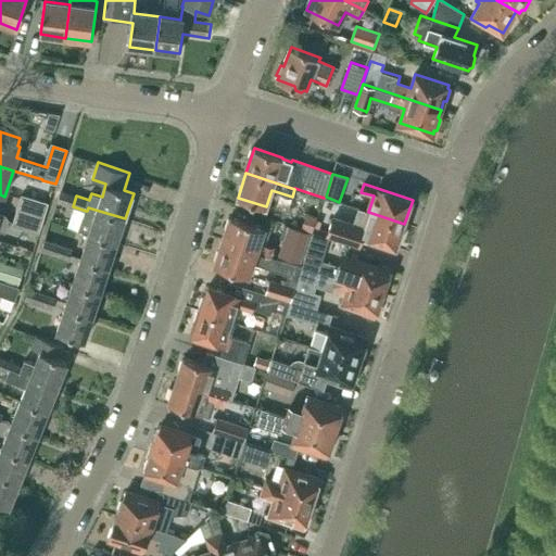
[(73,206),(76,196),(63,191),(61,191),(57,201),(58,201),(73,206)]
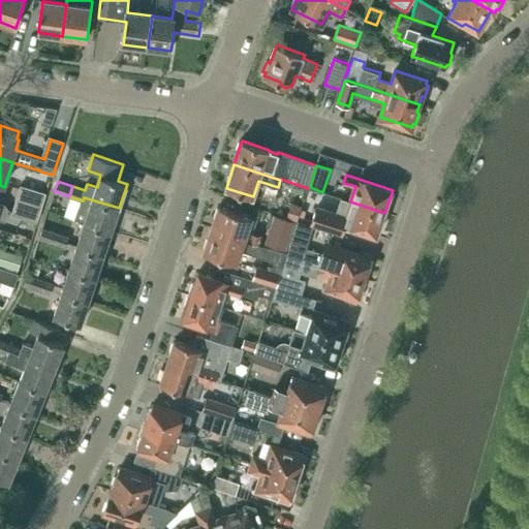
[(45,193),(21,185),(17,198),(32,204),(41,207),(45,193)]
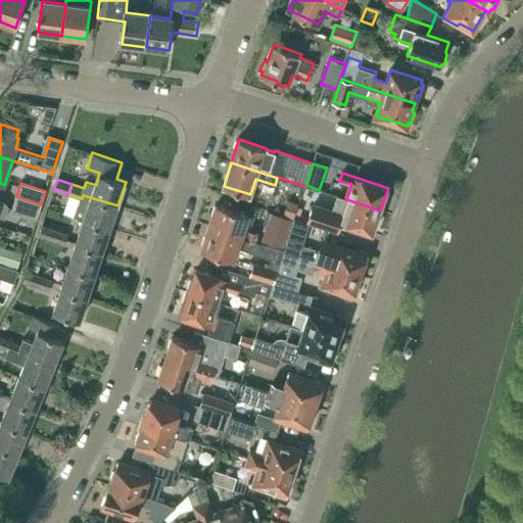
[(83,195),(82,198),(81,198),(79,205),(75,217),(84,220),(84,221),(110,229),(117,205),(83,195)]
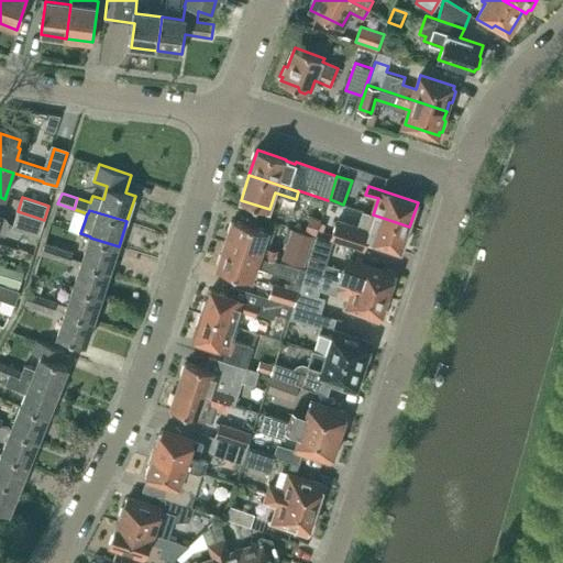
[(44,220),(34,217),(18,211),(12,228),(34,234),(40,236),(44,220)]
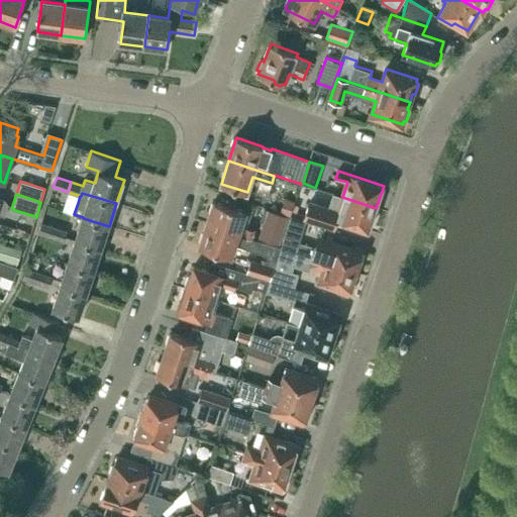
[(369,230),(376,208),(342,197),(333,194),(328,208),(311,203),(305,220),(335,230),(338,220),(369,230)]
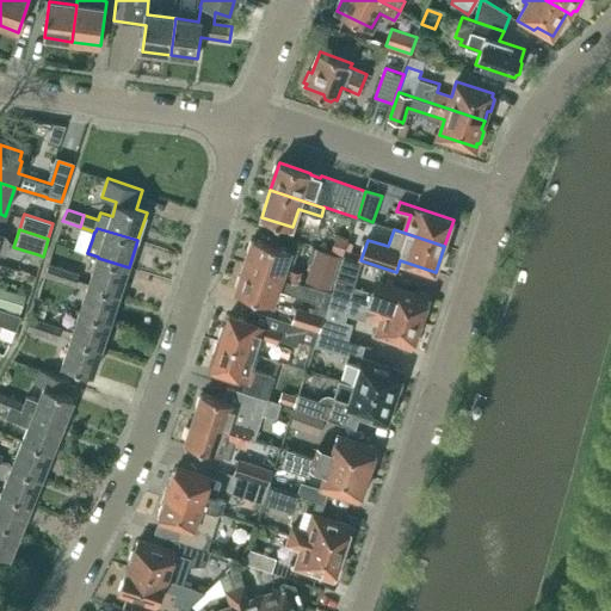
[(337,233),(331,251),(344,254),(350,238),(337,233)]
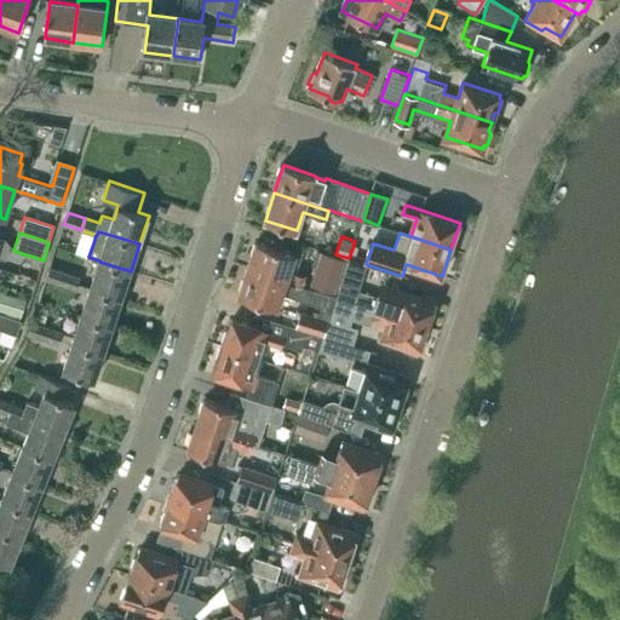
[(9,241),(0,237),(0,259),(1,257),(6,258),(11,244),(9,241)]
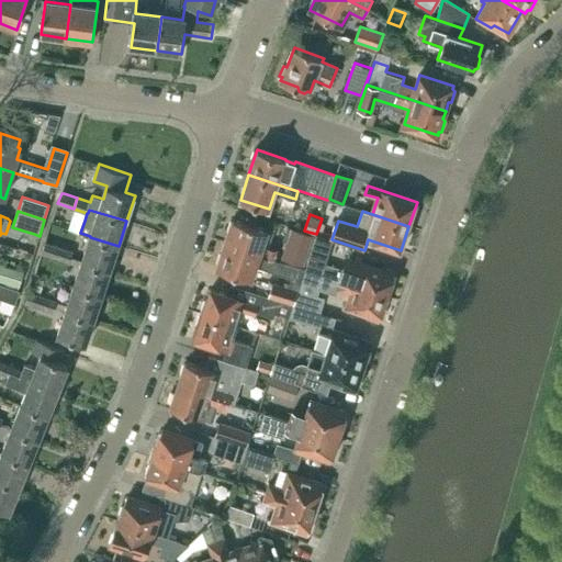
[(228,222),(225,232),(228,235),(226,244),(273,259),(274,258),(277,249),(262,245),(268,229),(234,218),(234,221),(228,222)]
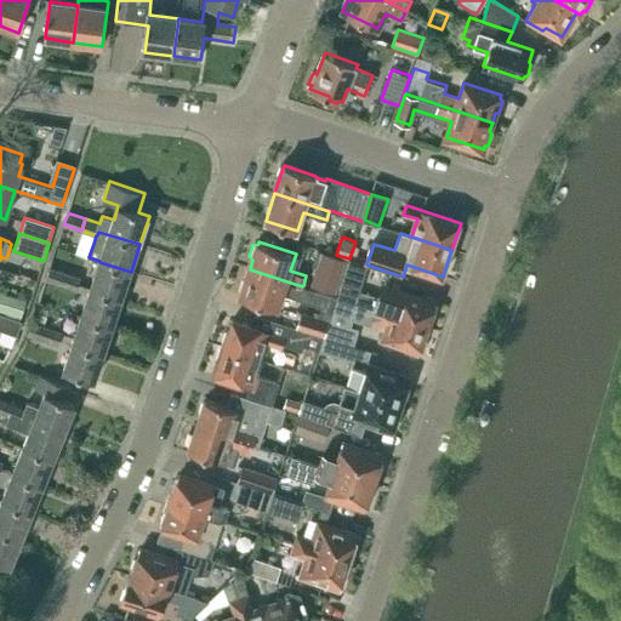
[(336,294),(347,260),(322,251),(313,278),(311,285),(326,290),(336,294)]
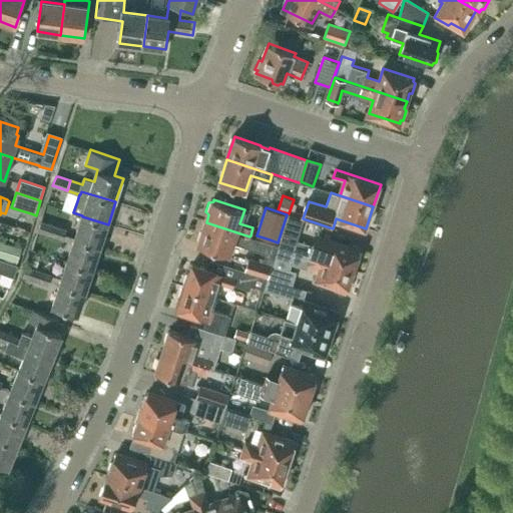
[(108,224),(82,216),(75,238),(100,247),(108,224)]
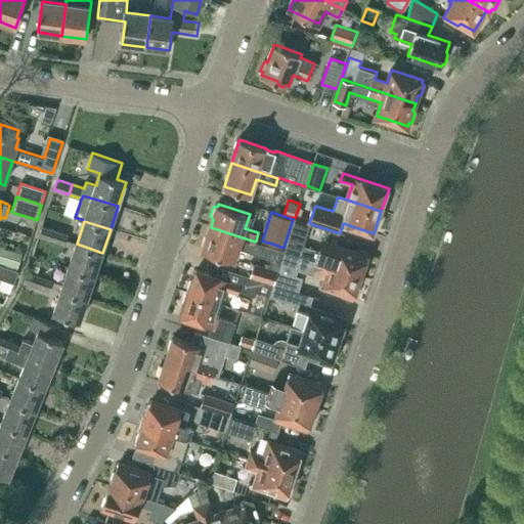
[(39,236),(52,241),(55,230),(42,226),(39,236)]
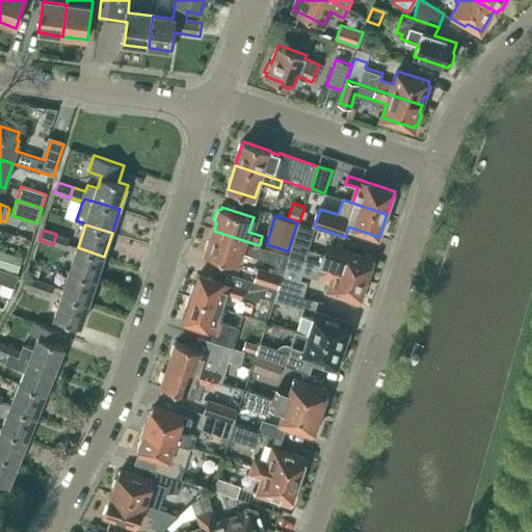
[(207,239),(204,249),(207,253),(238,263),(242,251),(275,263),(273,268),(270,267),(268,271),(283,276),(289,256),(290,255),(280,250),(263,245),(260,244),(259,245),(214,231),(211,238),(207,239)]
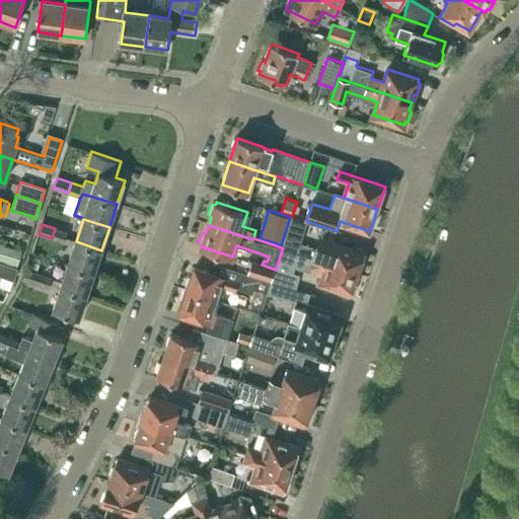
[(55,228),(52,238),(64,242),(68,232),(55,228)]
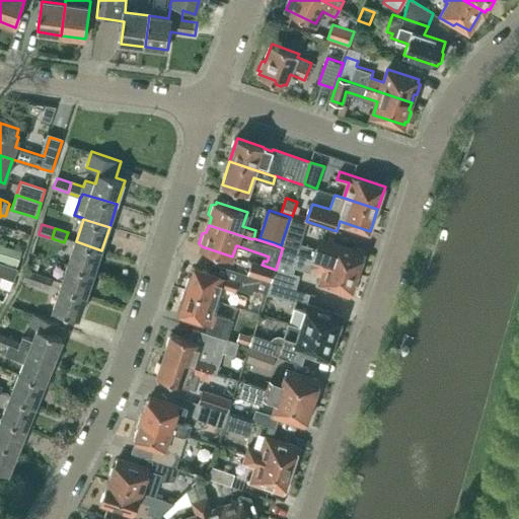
[(296,252),(296,253),(358,274),(365,250),(355,247),(354,249),(320,238),(316,248),(300,242),(296,252)]
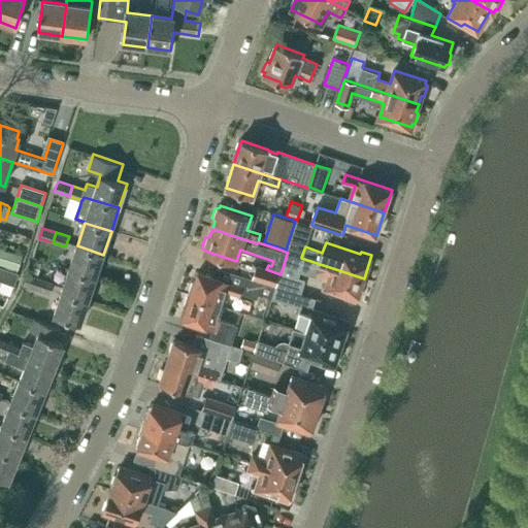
[(95,277),(103,255),(77,245),(70,269),(95,277)]
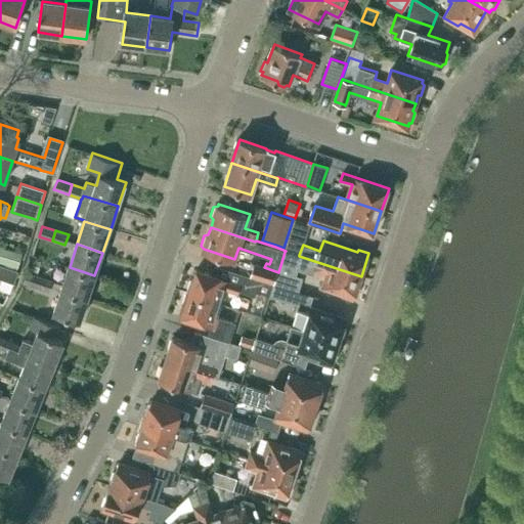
[(0,246),(0,261),(18,267),(23,253),(0,246)]
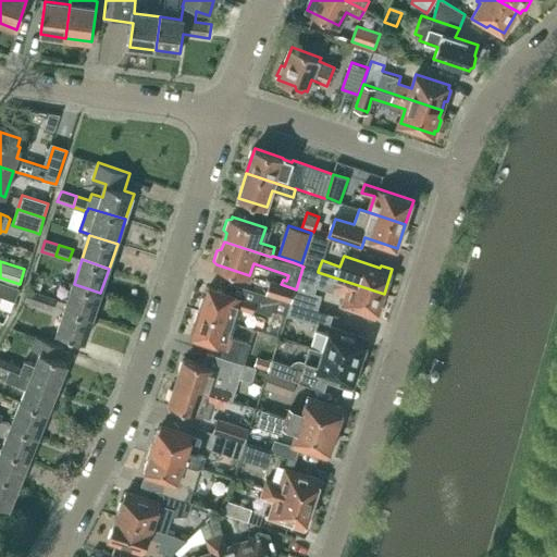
[(296,289),(292,302),(317,311),(318,310),(323,295),(316,292),(318,287),(335,293),(336,287),(347,291),(343,305),(366,312),(366,314),(375,318),(384,294),(318,272),(318,271),(304,267),(302,268),(296,289)]
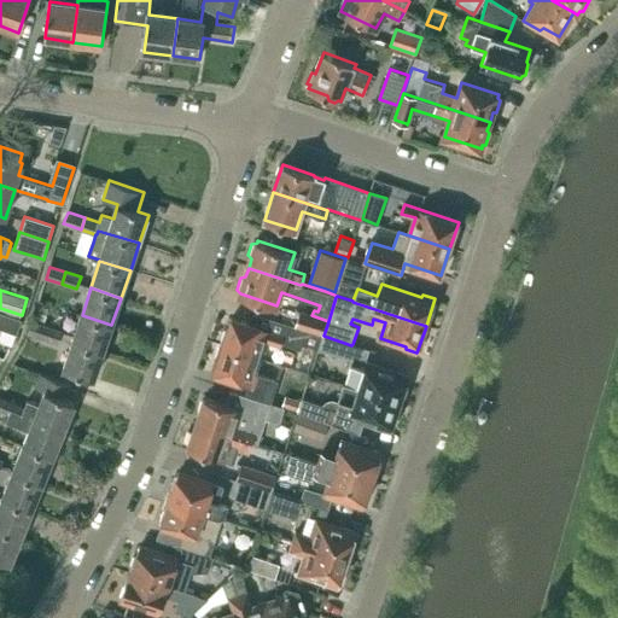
[(22,320),(0,312),(0,327),(17,334),(22,320)]
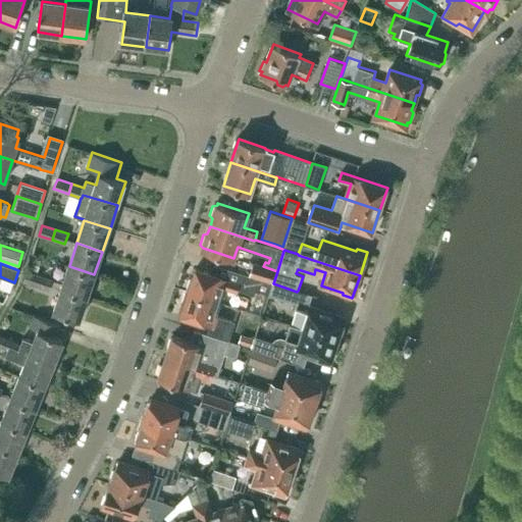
[(253,263),(250,274),(255,276),(254,277),(259,279),(273,283),(277,271),(263,266),(253,263)]
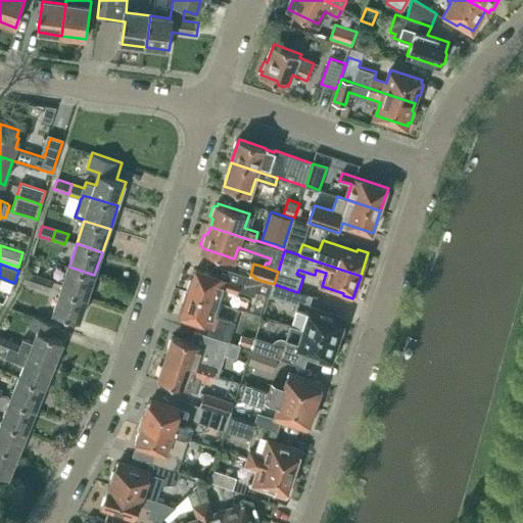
[(186,288),(185,291),(221,303),(226,289),(238,293),(239,291),(254,296),(255,293),(258,283),(259,280),(254,278),(244,275),(214,265),(210,274),(196,269),(193,277),(189,280),(186,288)]
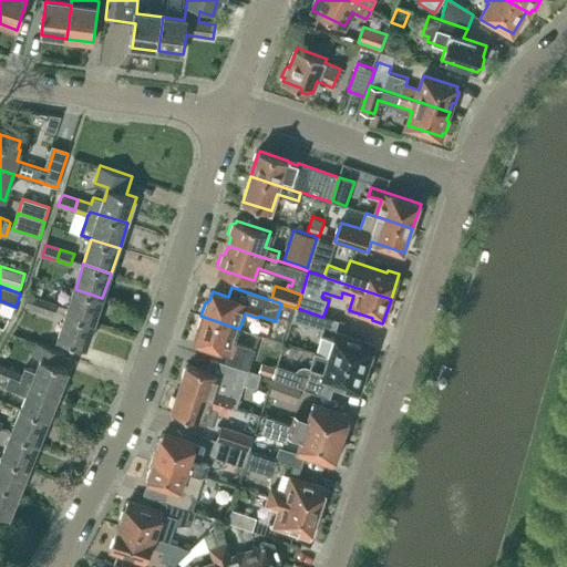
[(102,298),(75,289),(66,313),(94,323),(102,298)]
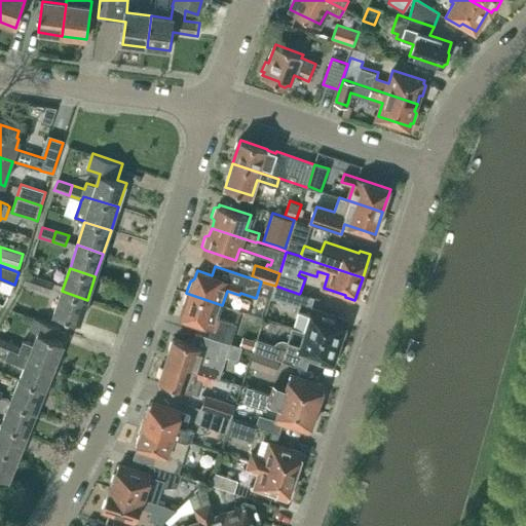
[(37,288),(40,277),(28,273),(24,284),(37,288)]
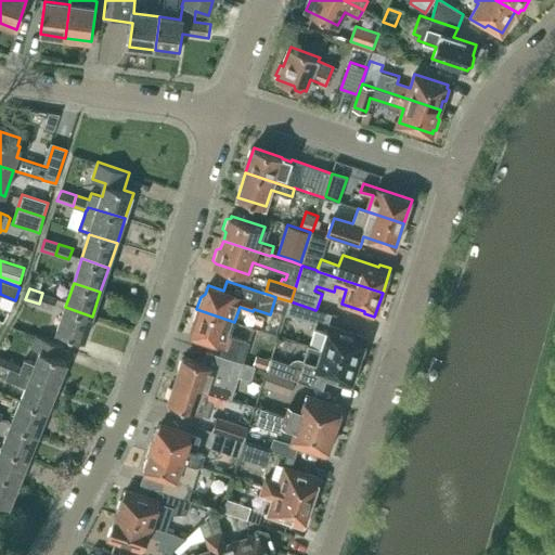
[(42,293),(39,304),(52,308),(56,297),(42,293)]
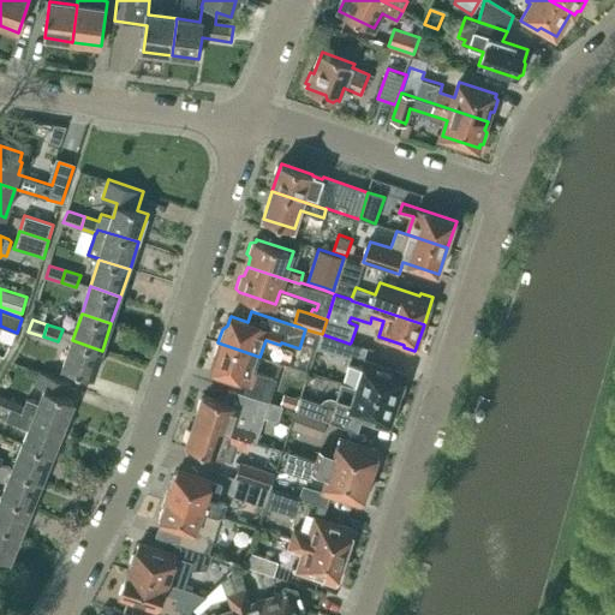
[(322,334),(317,348),(353,359),(351,365),(345,384),(398,401),(407,374),(364,359),(368,348),(351,342),(350,344),(322,334)]
